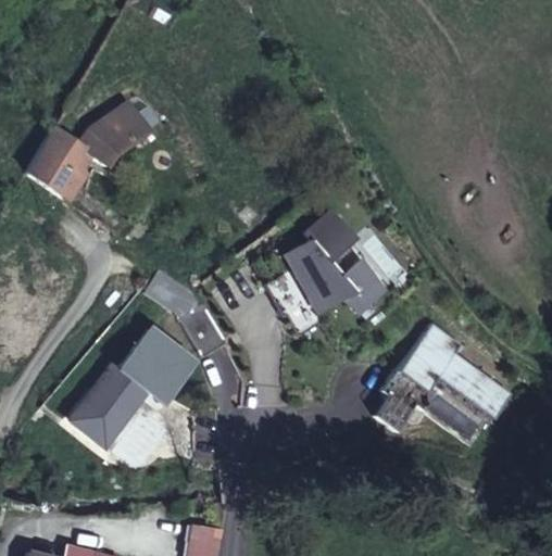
[(45,148),(27,175),(66,202),(85,175),(79,171),(89,156),(103,167),(112,155),(149,135),(132,104),(90,131),(79,147),(57,129),(45,148)]
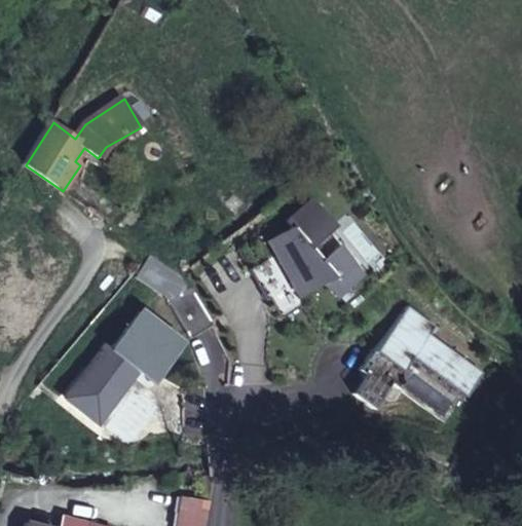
[(270,297),(282,316),(305,303),(300,293),(325,279),(338,294),(365,271),(341,243),(329,254),(317,239),(336,223),(314,197),(289,219),(295,226),(251,267),(267,298),(270,297)]
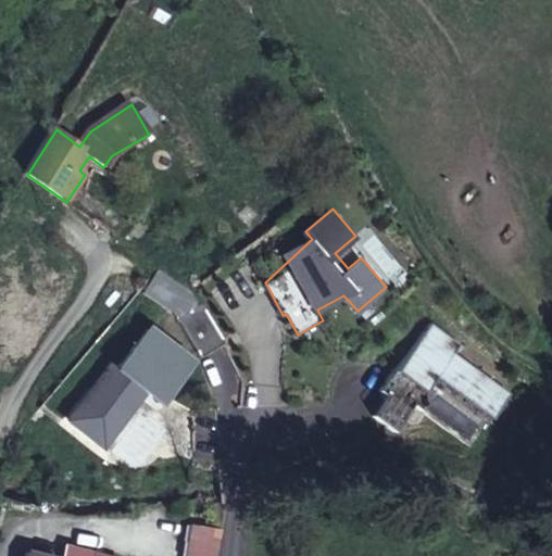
[(162,265),(151,279),(183,301),(193,287),(162,265)]
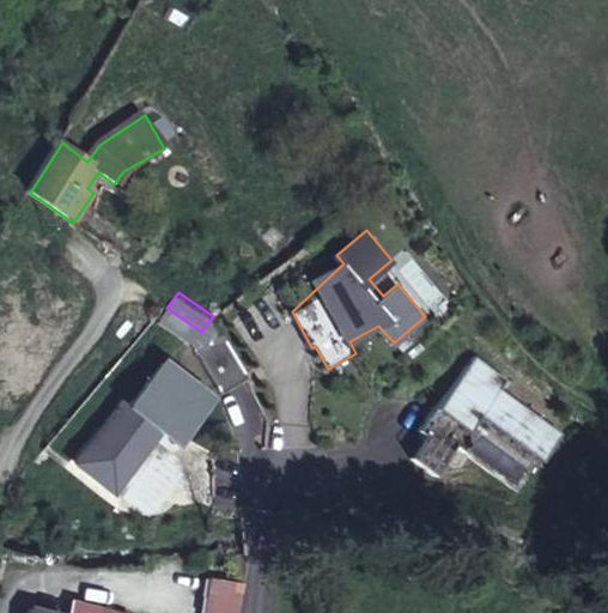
[(196,350),(223,394),(250,377),(225,333),(196,350)]
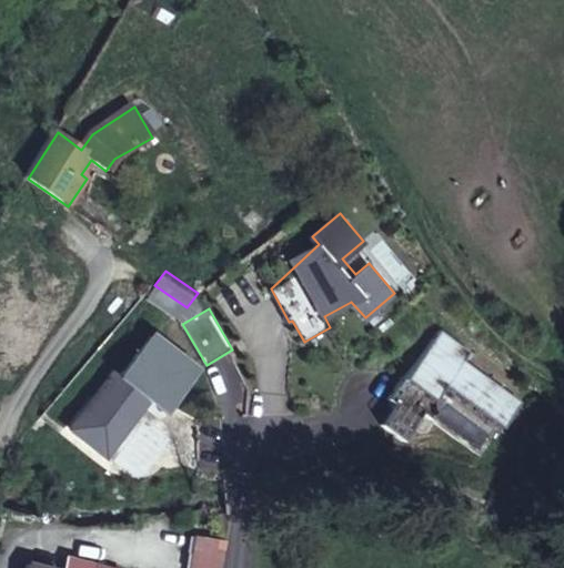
[(447,384),(504,425),(524,398),(467,357),(473,348),(444,327),(392,397),(399,403),(384,424),(406,440),(447,384)]
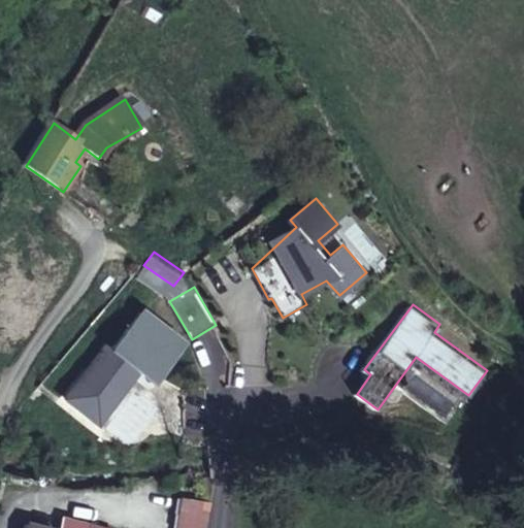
[(106,345),(75,384),(107,410),(137,372),(142,376),(149,368),(157,374),(182,342),(141,311),(111,350),(106,345)]
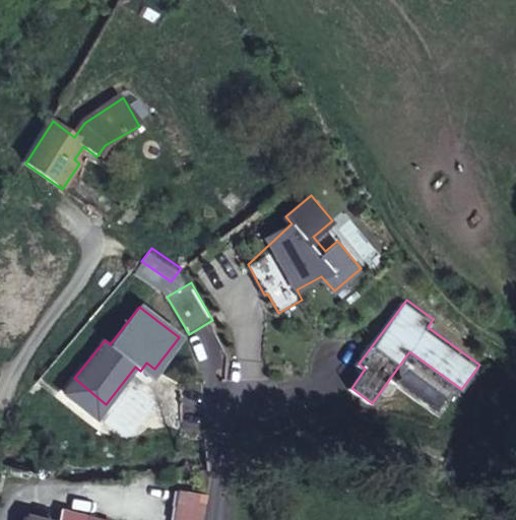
[(146,363),(140,371),(148,377),(154,369),(146,363)]
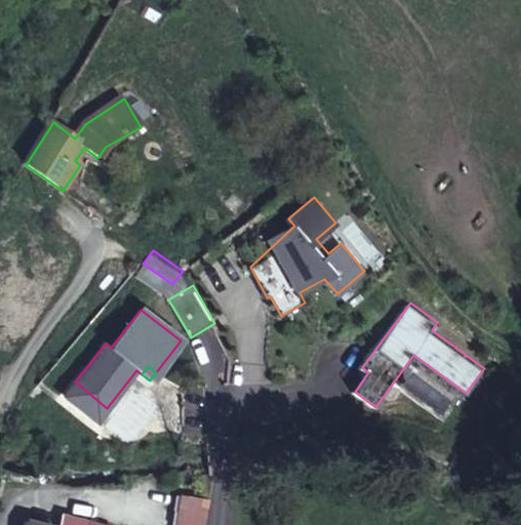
[(75,381),(64,396),(95,421),(107,408),(75,381)]
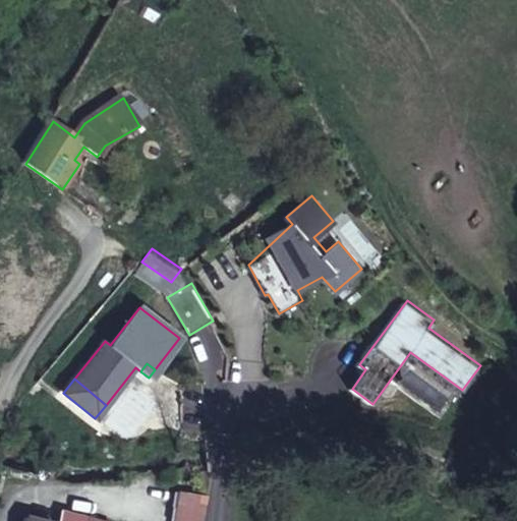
[(204,520),(208,500),(180,495),(176,520),(204,520)]
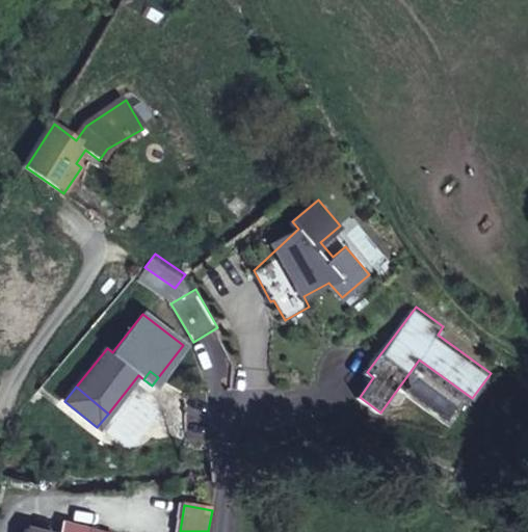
[(93,531),(94,529),(67,522),(63,531),(93,531)]
